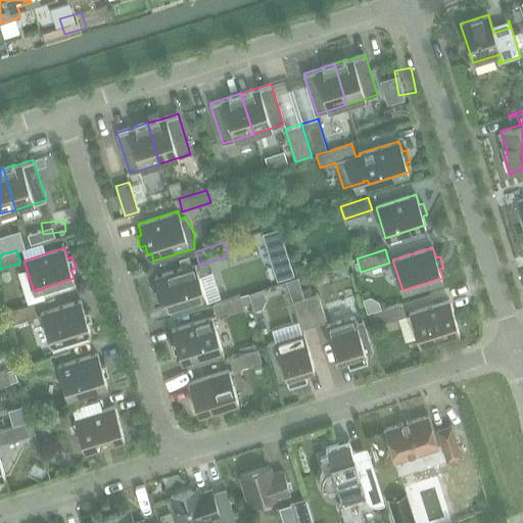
[(204,295),(195,264),(154,277),(158,288),(153,289),(157,300),(161,298),(164,307),(204,295)]
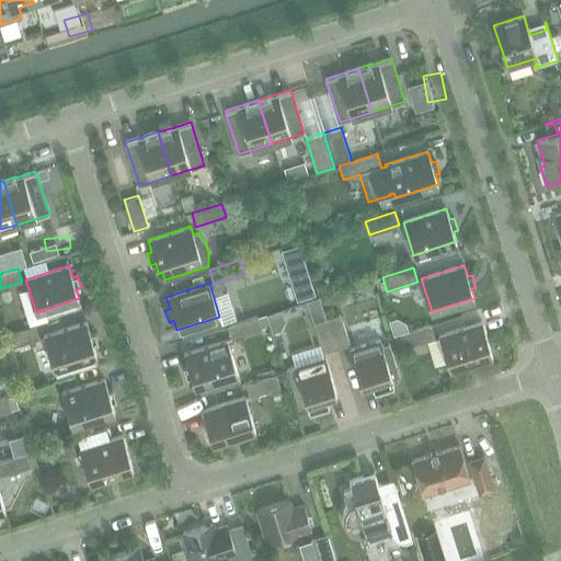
[(270,327),(266,315),(227,327),(231,341),(262,331),(262,329),(270,327)]
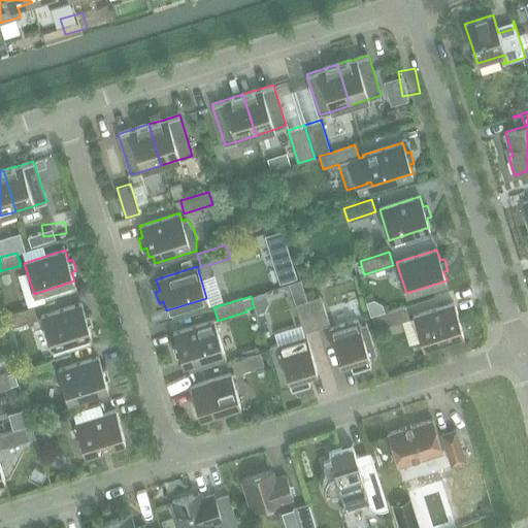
[(320,296),(307,300),(317,328),(329,324),(320,296)]
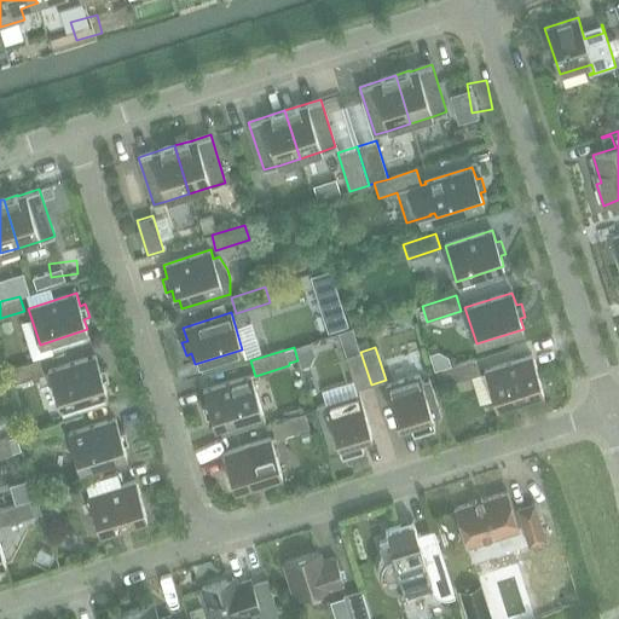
[(371,385),(360,352),(346,357),(357,389),(371,385)]
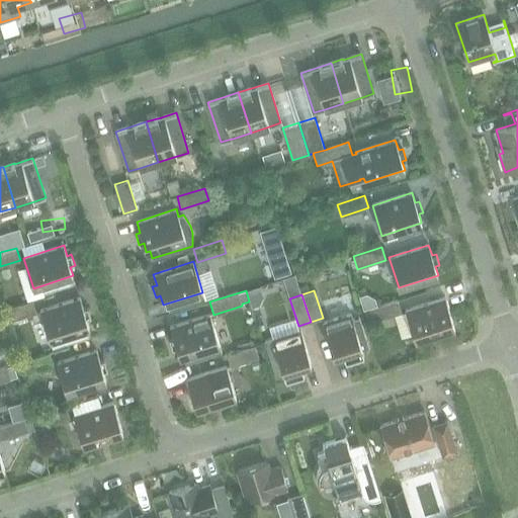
[(83,309),(80,297),(40,310),(50,341),(90,328),(87,320),(91,318),(88,307),(83,309)]
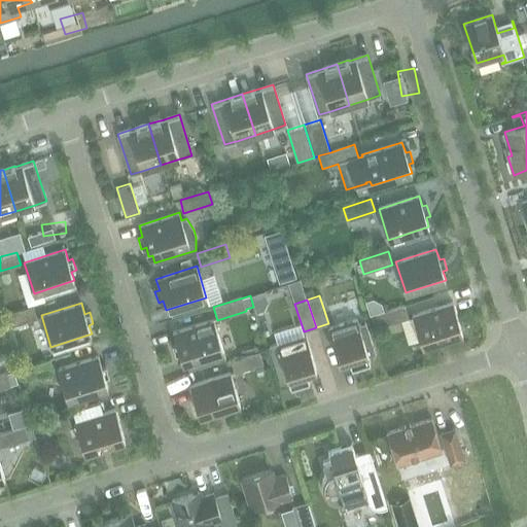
[(422,346),(448,339),(448,338),(462,334),(453,303),(412,315),(422,346)]
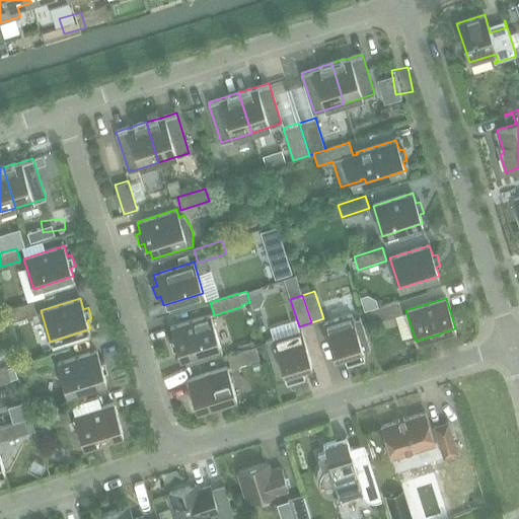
[(370,309),(374,321),(402,313),(398,300),(370,309)]
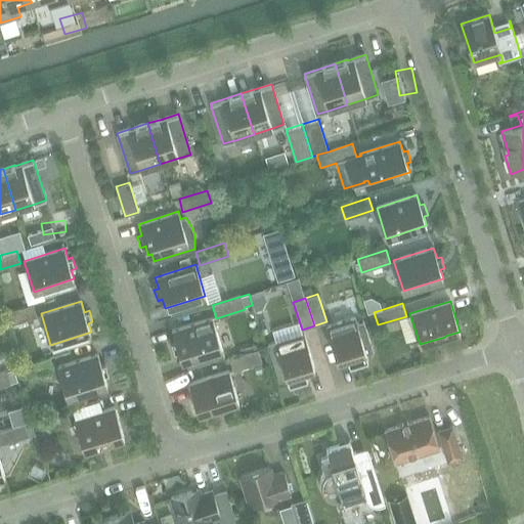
[(5,312),(9,325),(37,316),(33,304),(5,312)]
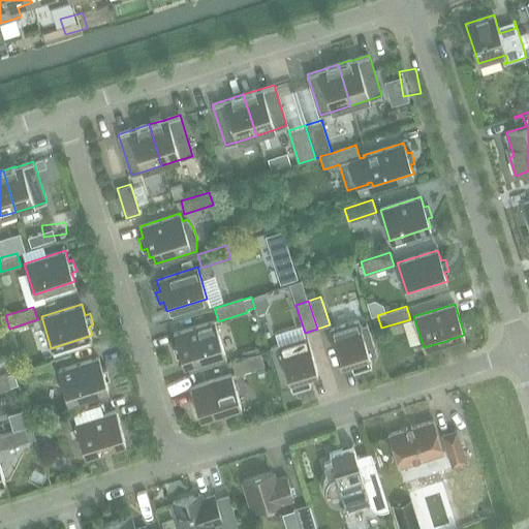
[(214,320),(174,334),(177,344),(173,346),(176,358),(181,355),(183,365),(224,352),(214,320)]
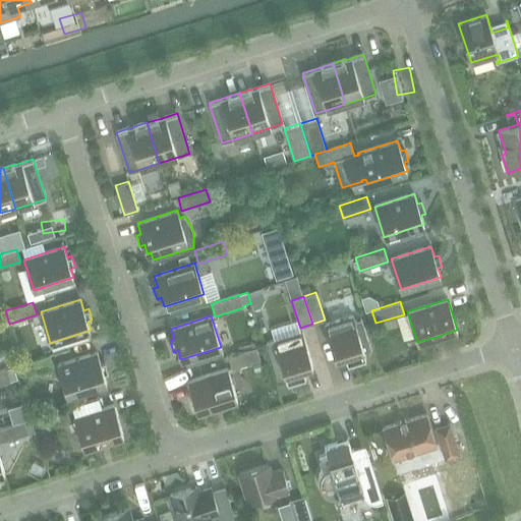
[(353,315),(325,325),(335,356),(344,353),(347,362),(365,356),(362,344),(364,344),(361,335),(359,335),(353,315)]
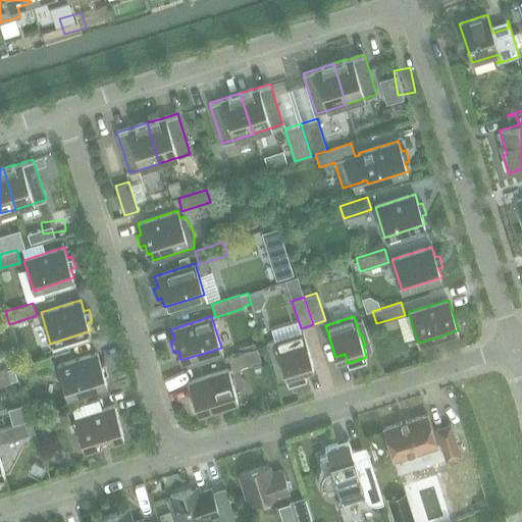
[(281,379),(286,378),(288,381),(307,375),(304,367),(313,364),(303,332),(267,344),(278,377),(281,379)]
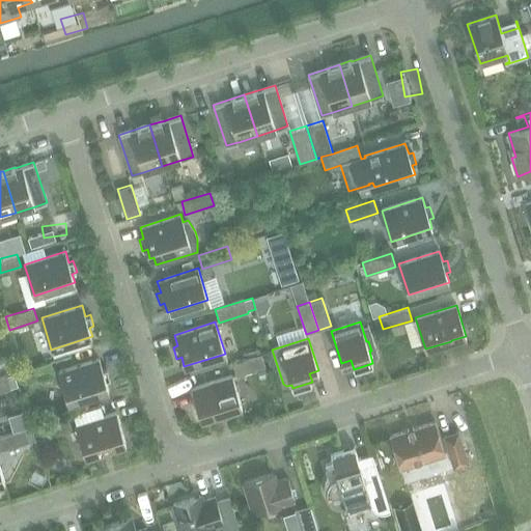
[(232,363),(236,375),(266,367),(261,354),(232,363)]
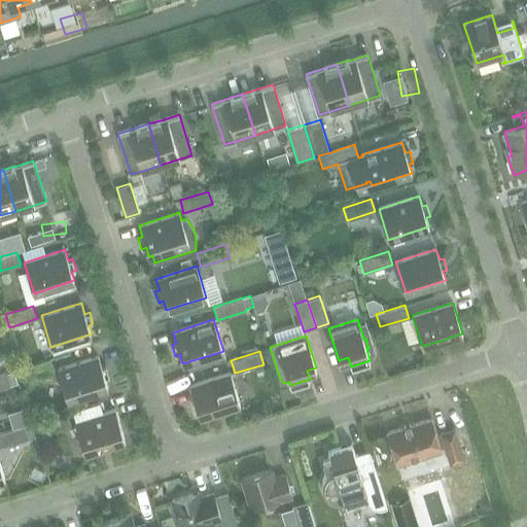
[(58,369),(68,400),(108,387),(105,378),(109,377),(106,365),(102,366),(98,356),(58,369)]
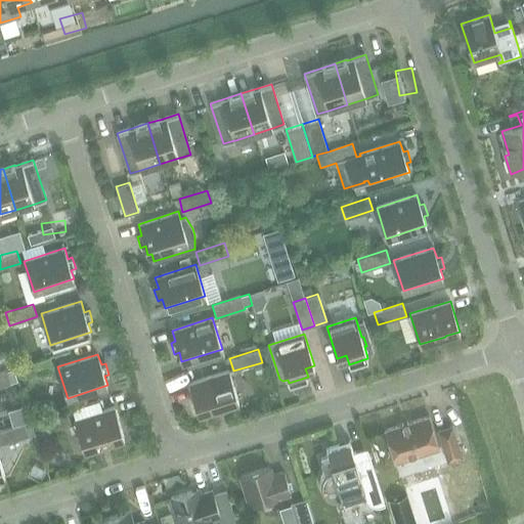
[(22,365),(26,379),(54,369),(50,357),(22,365)]
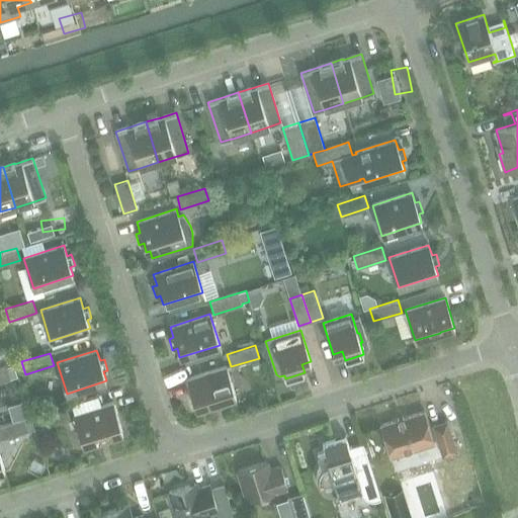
[(0,367),(0,381),(10,379),(6,366),(0,367)]
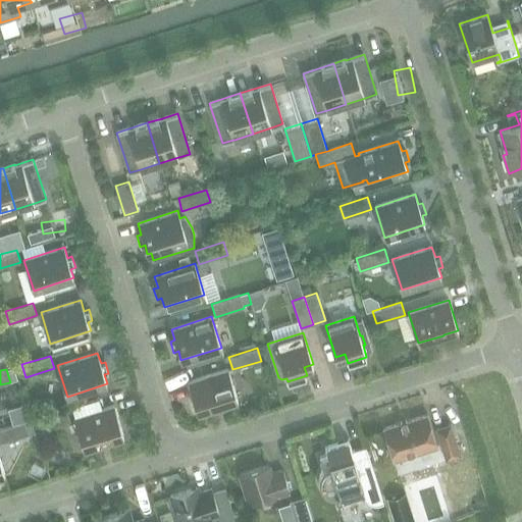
[(213,408),(238,400),(228,369),(188,382),(198,413),(213,408)]
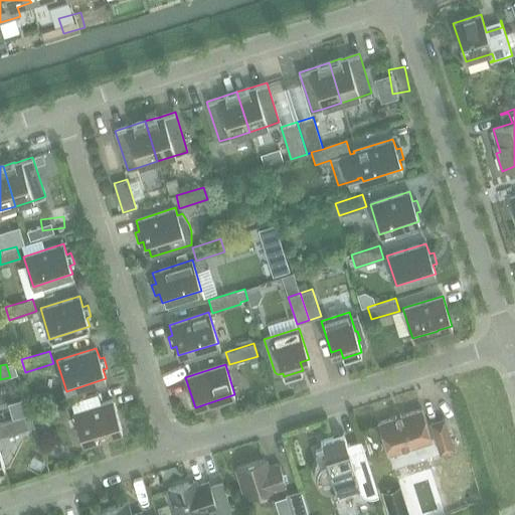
[(108,436),(123,431),(113,400),(73,412),(82,443),(108,436)]
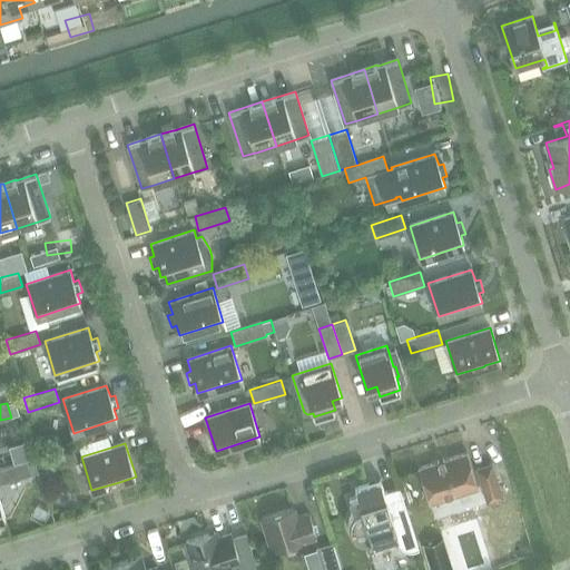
[(419,468),(430,502),(478,488),(467,452),(419,468)]
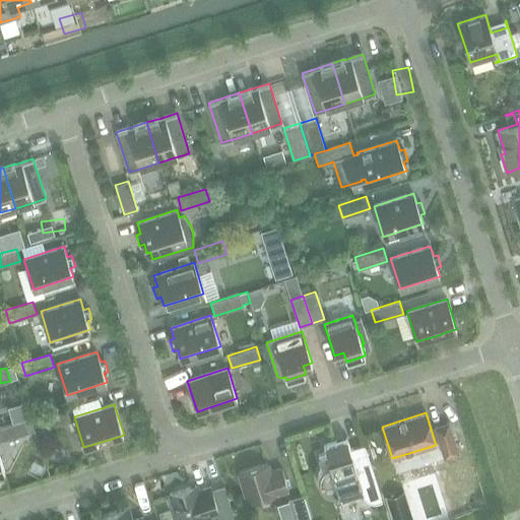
[(0,427),(0,441),(35,431),(30,417),(0,427)]
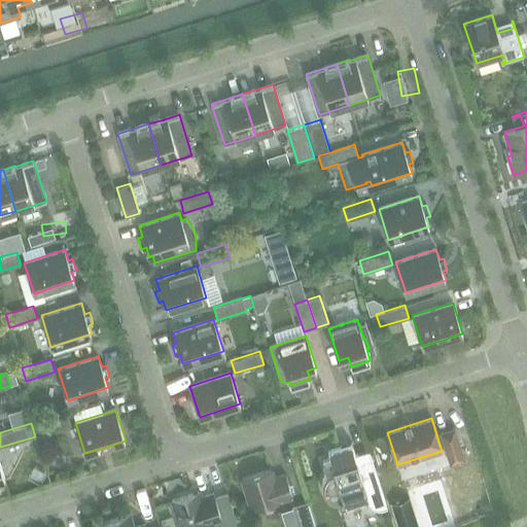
[(441,432),(450,464),(464,460),(455,428),(441,432)]
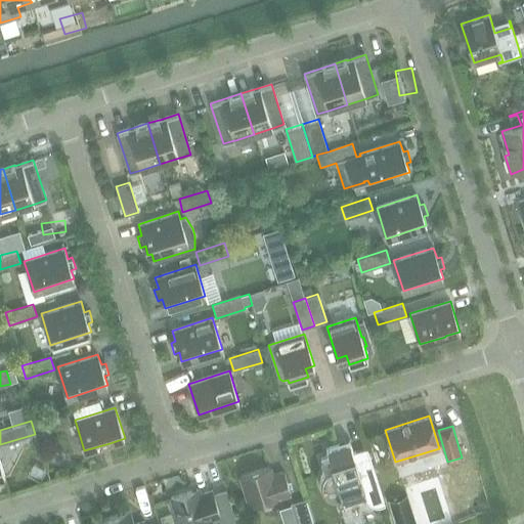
[(353,452),(350,441),(326,448),(329,456),(320,459),(324,470),(323,471),(321,473),(320,476),(319,479),(319,481),(319,484),(320,486),(320,487),(321,490),(323,492),(325,494),(326,495),(330,496),(331,497),(334,498),(337,498),(339,497),(340,500),(343,499),(344,506),(366,498),(367,499),(368,501),(369,504),(372,505),(374,506),(376,507),(378,507),(380,507),(385,506),(379,485),(367,448),(353,452)]
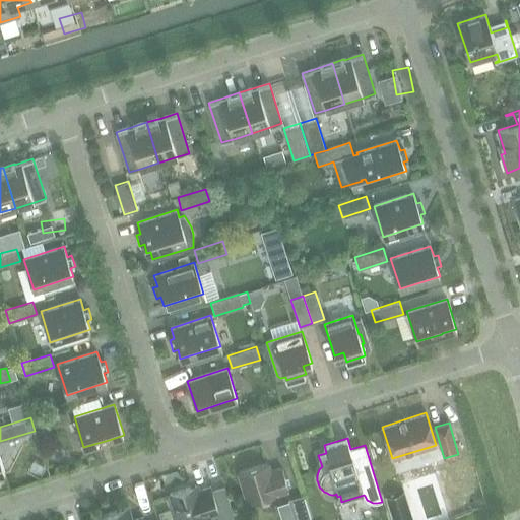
[(268,463),(239,472),(249,503),(277,494),(277,493),(288,490),(282,468),(270,471),(268,463)]
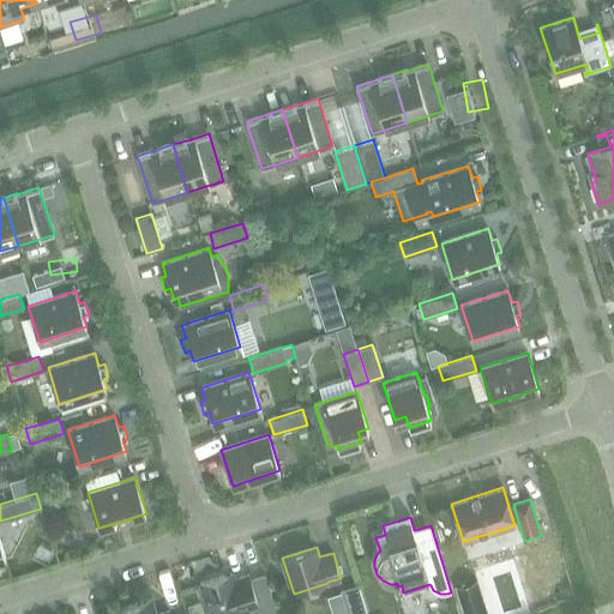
[(278,613),(266,573),(265,575),(266,578),(252,583),(250,575),(235,579),(233,573),(200,583),(210,613),(278,613)]
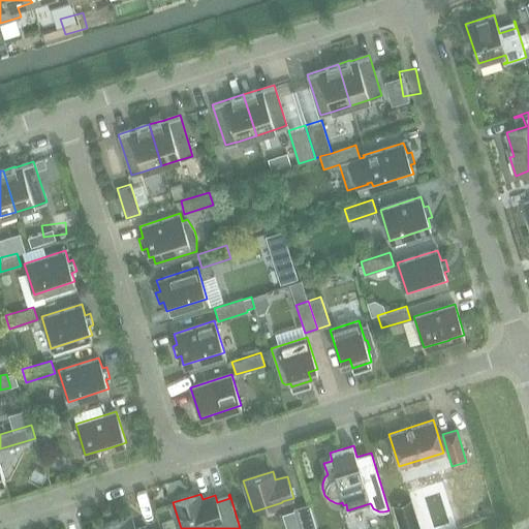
[(400,528),(419,528),(410,500),(393,505),(400,528)]
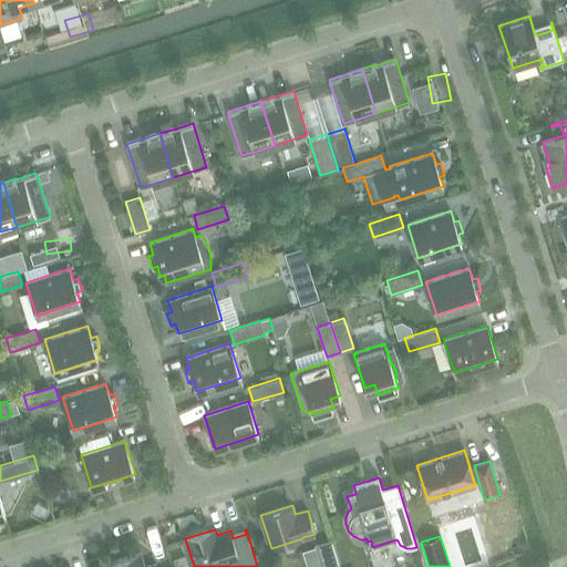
[(315,544),(321,566),(339,566),(330,539),(315,544)]
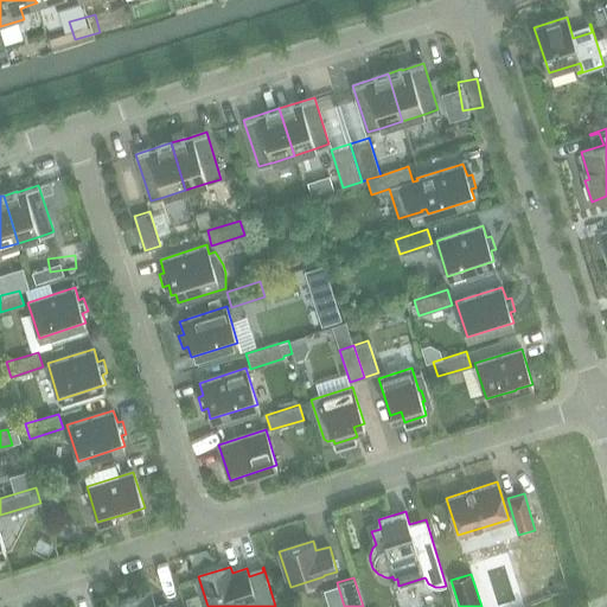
[(157,606),(153,606),(149,592),(113,604),(113,606),(168,606),(167,604),(157,606)]
